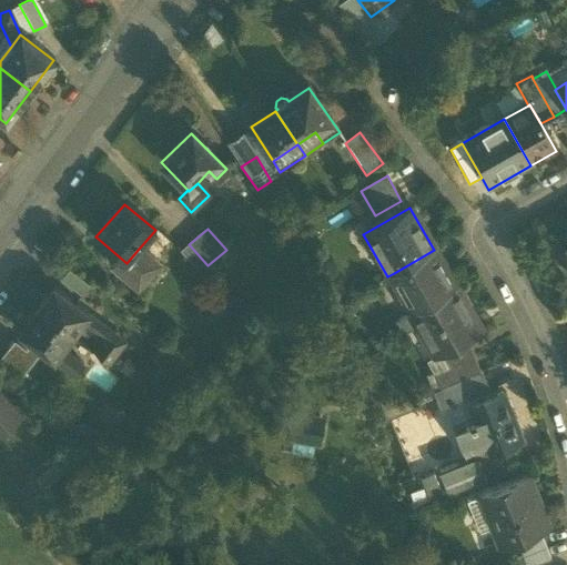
[(208,265),(189,244),(179,253),(198,273),(208,265)]
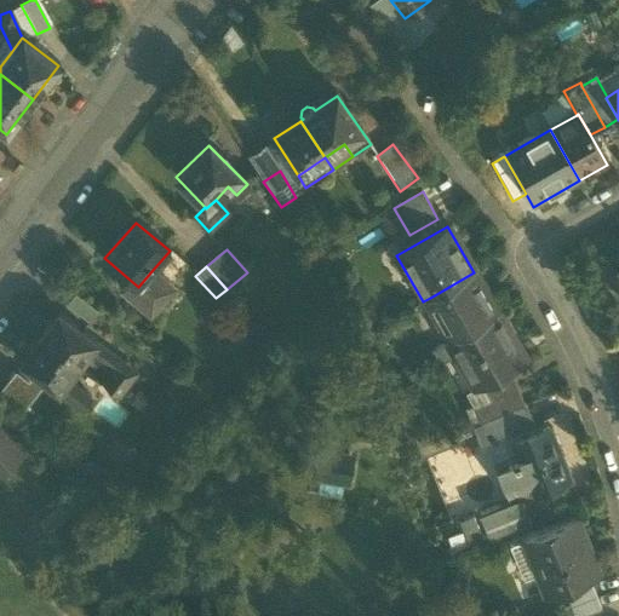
[(152,271),(138,287),(130,280),(120,291),(149,316),(172,289),(152,271)]
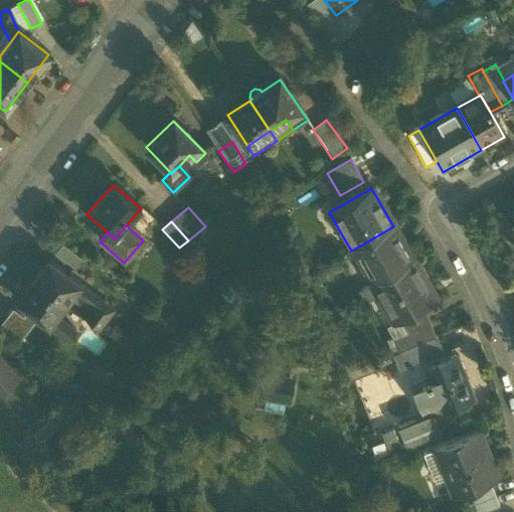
[(393,226),(357,247),(367,266),(361,269),(371,285),(413,261),(393,226)]
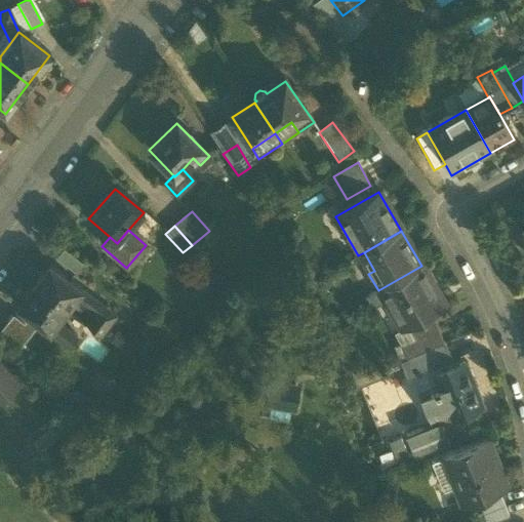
[(78,263),(63,251),(57,259),(73,271),(78,263)]
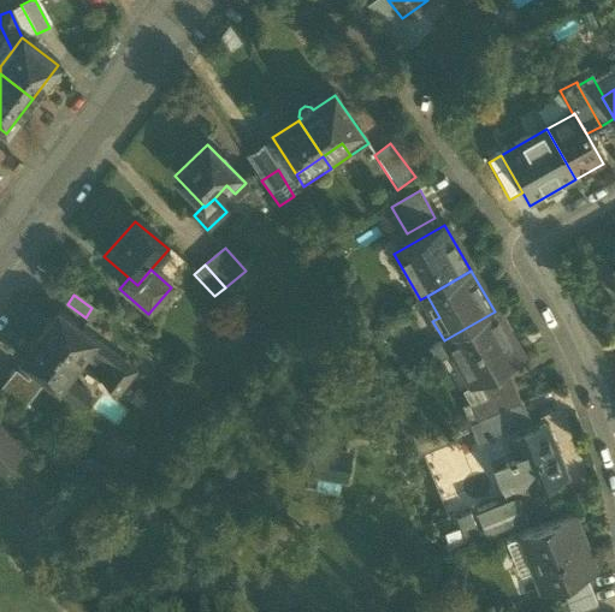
[(95,340),(57,312),(39,337),(77,366),(88,351),(95,342),(95,340)]
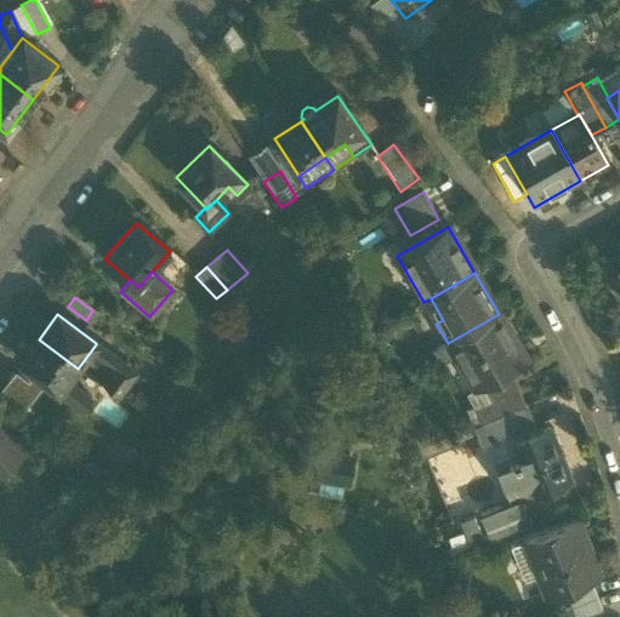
[(499,314),(448,343),(476,392),(527,363),(499,314)]
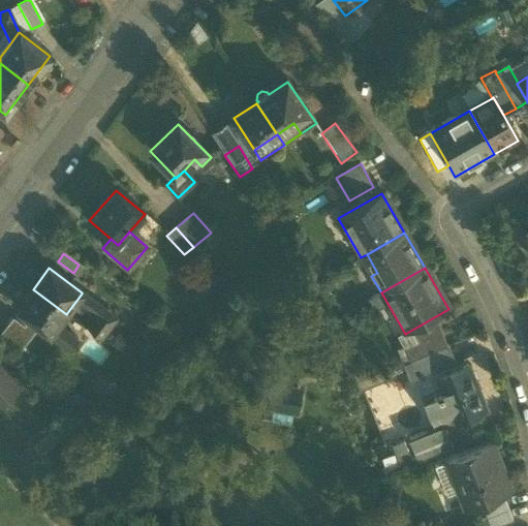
[(205,283),(191,292),(197,303),(212,294),(205,283)]
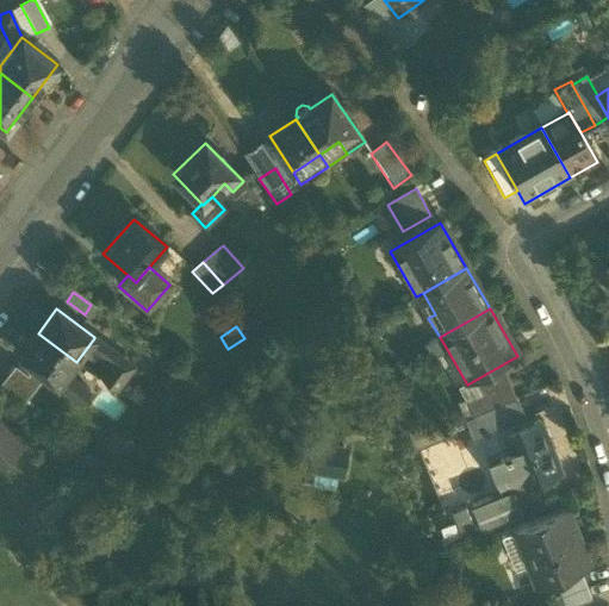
[(76,362),(38,333),(19,358),(81,405),(89,394),(66,376),(76,362)]
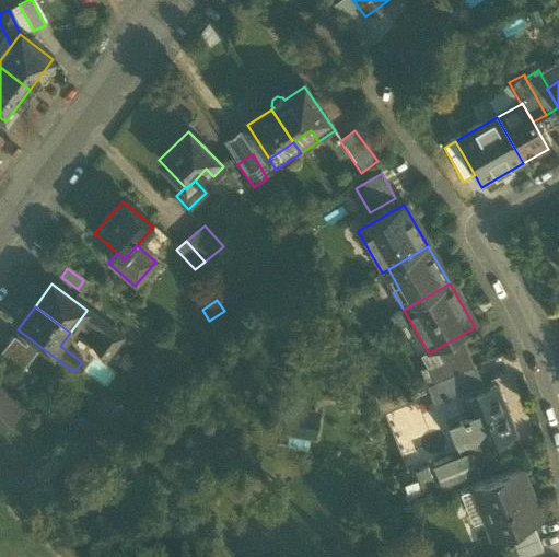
[(107,326),(86,311),(80,320),(101,335),(107,326)]
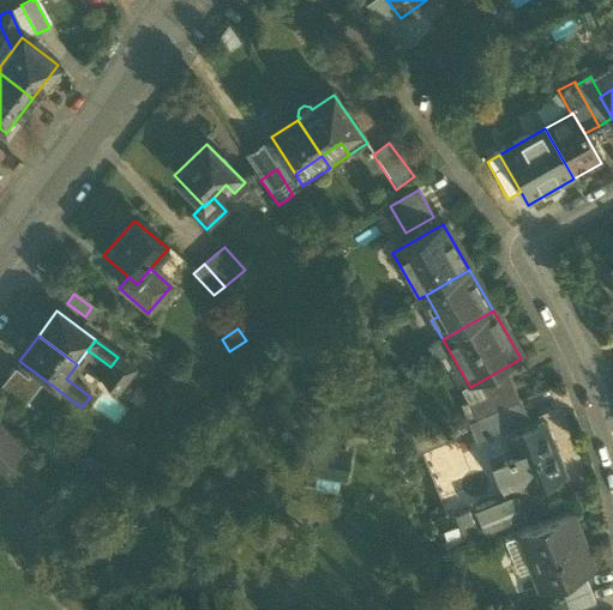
[(110,367),(98,381),(118,396),(136,370),(118,357),(110,367)]
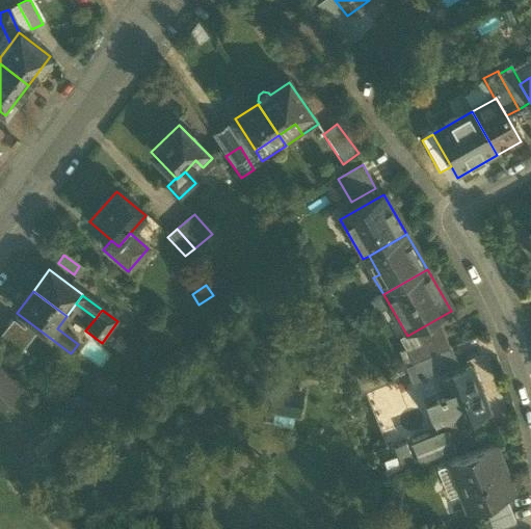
[(147,326),(134,312),(126,318),(138,334),(147,326)]
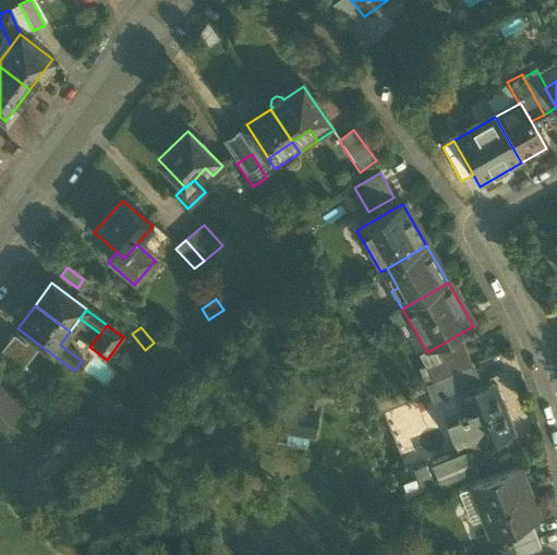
[(13,337),(7,353),(28,363),(36,346),(13,337)]
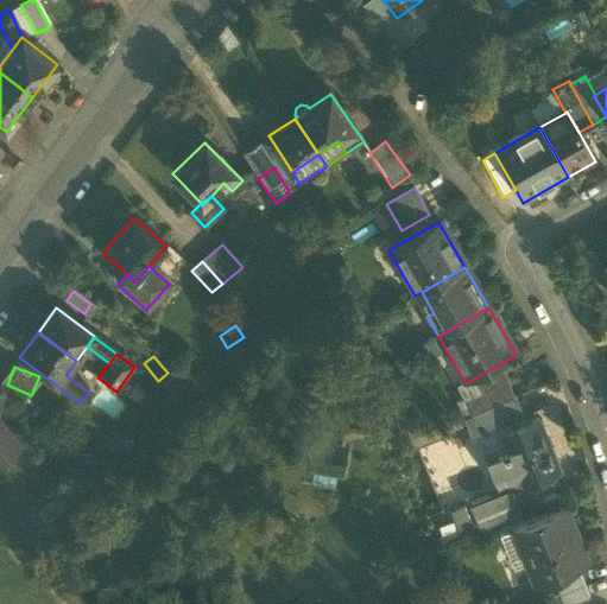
[(501,369),(473,385),(478,395),(479,399),(509,388),(501,369)]
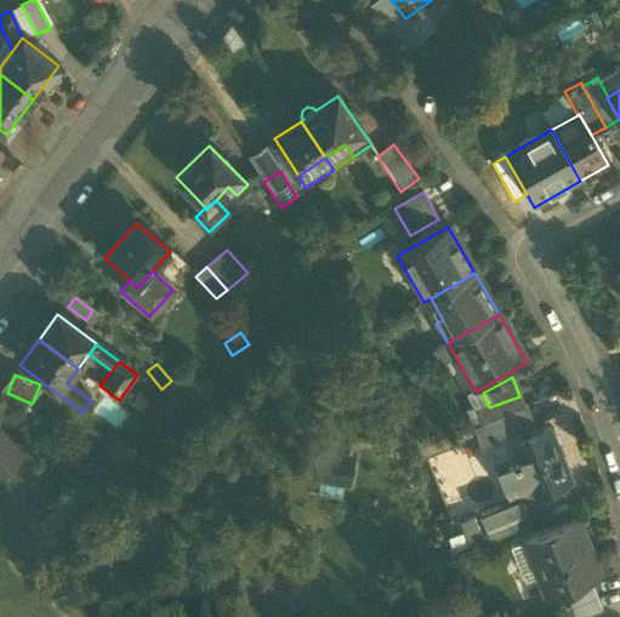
[(519,396),(489,407),(494,421),(525,409),(519,396)]
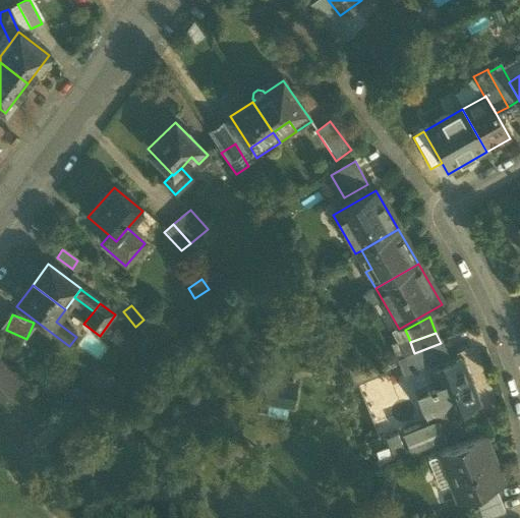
[(409,339),(397,344),(402,358),(414,353),(410,342),(409,339)]
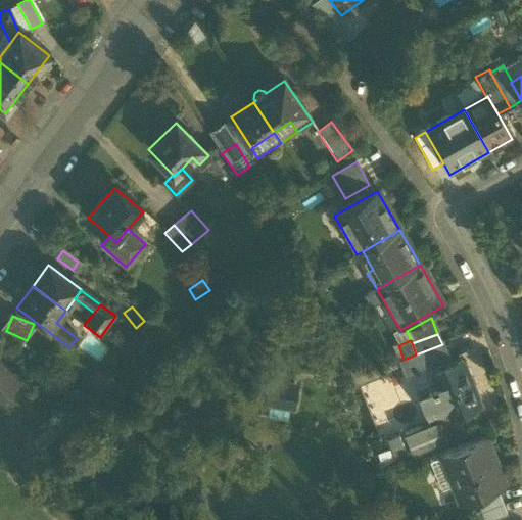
[(416,355),(404,360),(411,377),(448,362),(442,344),(416,355)]
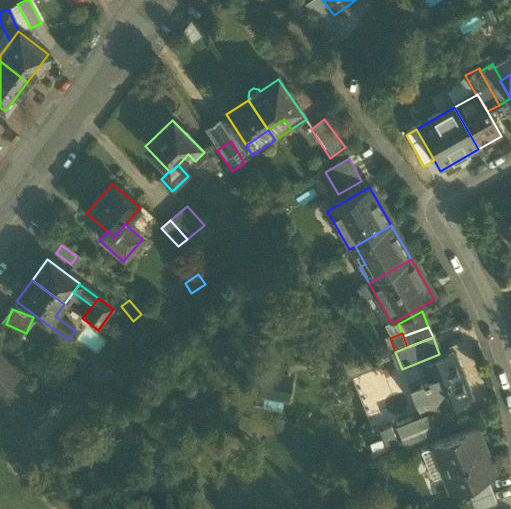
[(20,375),(0,352),(0,390),(1,391),(20,375)]
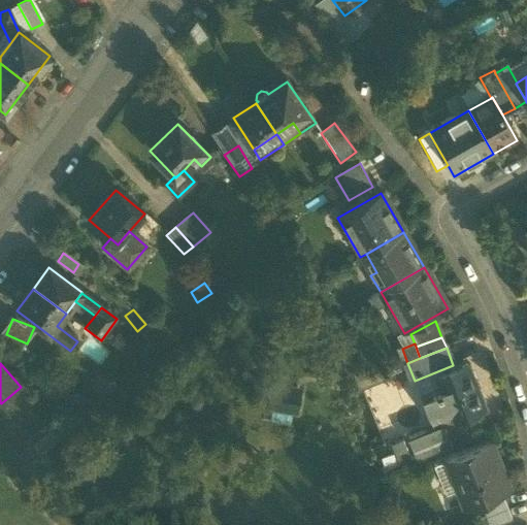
[(465,366),(455,370),(434,379),(440,393),(453,423),(483,411),(465,366)]
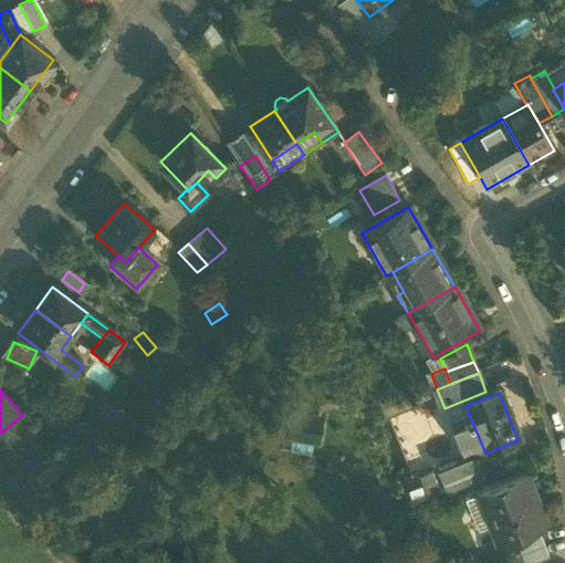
[(316,420),(294,417),(290,439),(312,444),(316,420)]
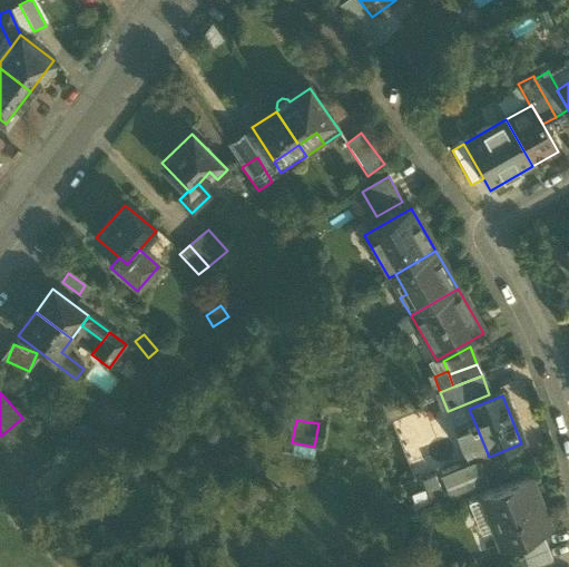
[(468,463),(440,475),(449,497),(486,481),(478,461),(489,457),(476,424),(455,432),(468,463)]
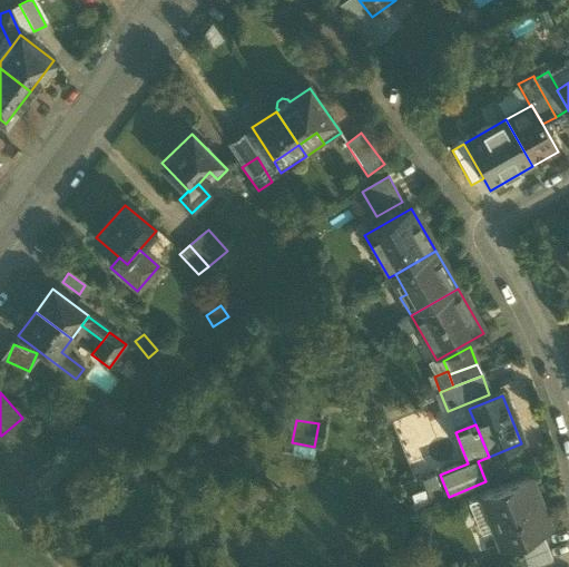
[(530,478),(479,499),(469,504),(479,528),(487,525),(491,528),(500,550),(550,529),(530,478)]
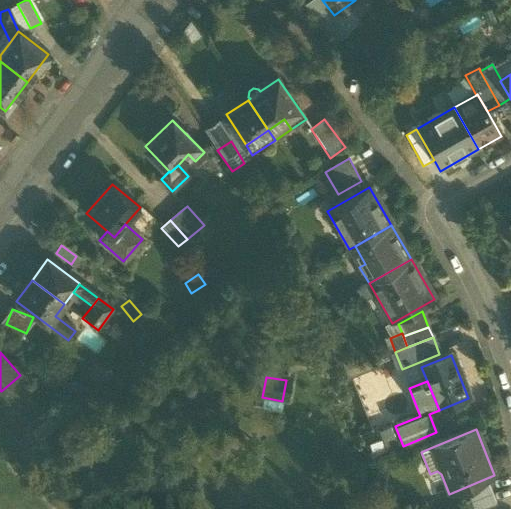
[(487,484),(466,493),(471,503),(491,495),(487,484)]
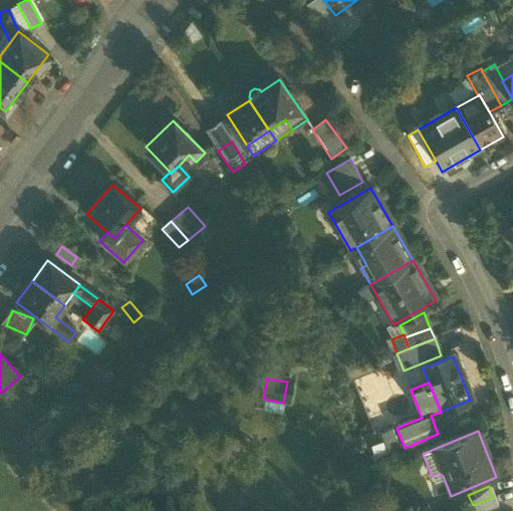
[(473,505),(465,508),(466,510),(491,510),(497,508),(493,497),(473,505)]
